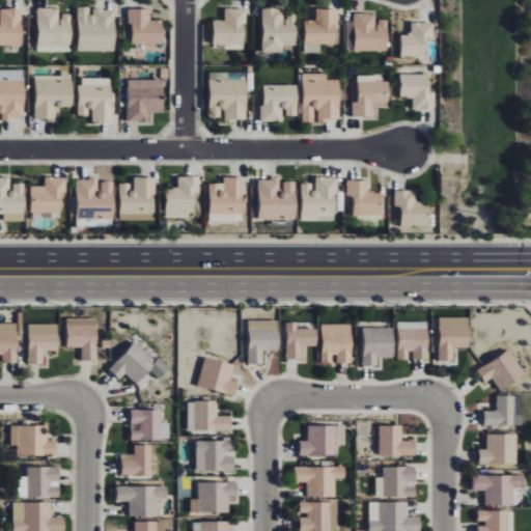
[(114,51),(115,9),(91,8),(91,6),(78,6),(78,51),(114,51)]
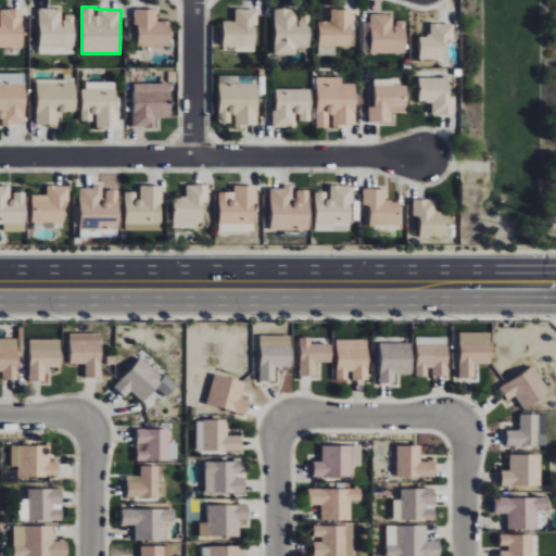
[(0,47),(23,47),(22,9),(0,9),(0,47)]
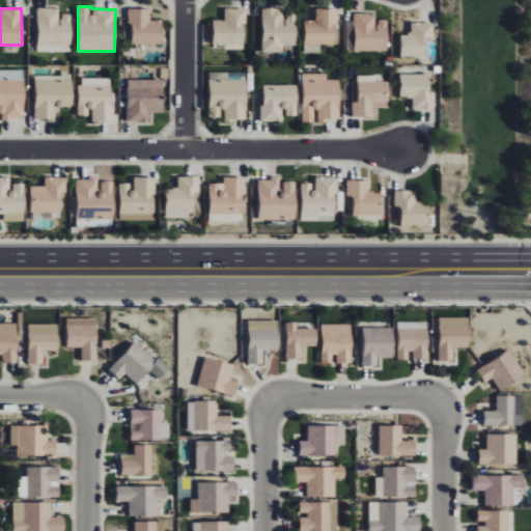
[(37,52),(71,51),(71,15),(59,15),(59,8),(37,8),(37,52)]
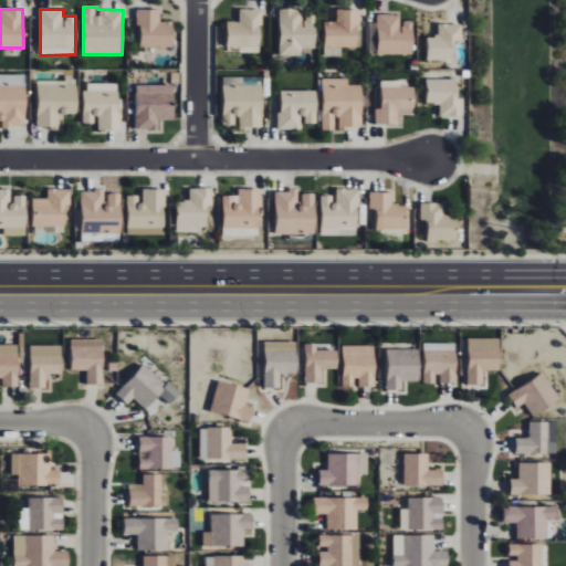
[(160,22),(160,9),(138,10),(139,48),(174,48),(173,22),(160,22)]
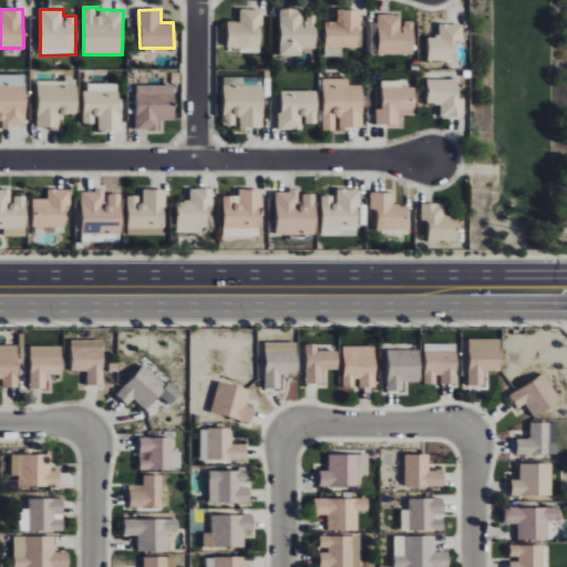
[(263,10),(240,9),(240,22),(228,21),(228,48),(240,49),(239,52),(261,53),(263,10)]
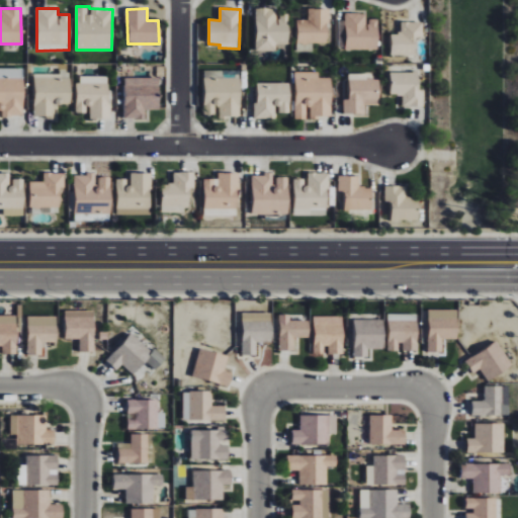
[(289,14),(278,14),(278,8),(256,8),(256,51),(276,51),(276,44),(288,44),(289,14)]
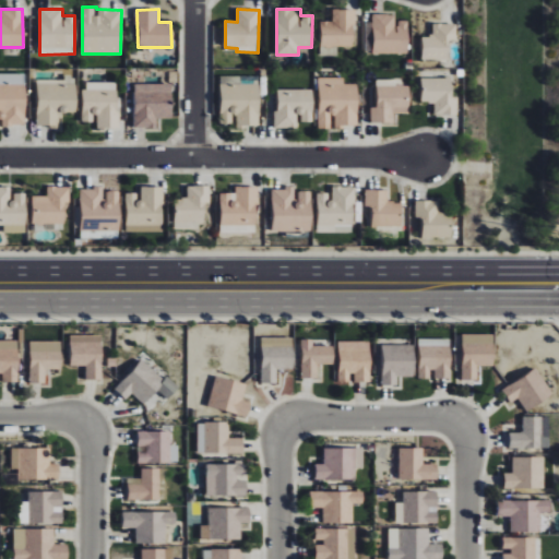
[(355,47),(354,9),(334,10),(334,21),(321,21),(321,47),(355,47)]
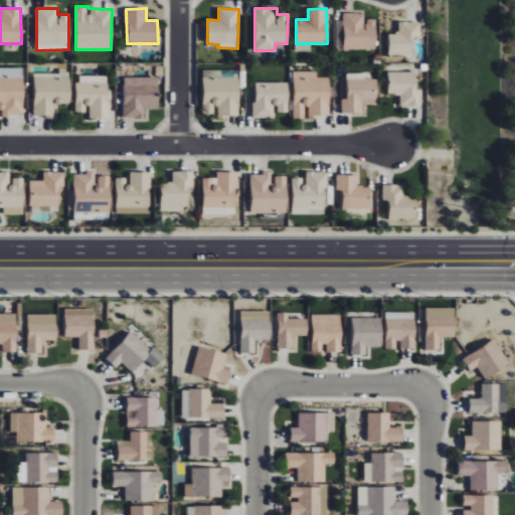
[(376,49),(375,19),(365,19),(365,13),(343,13),(344,49),(376,49)]
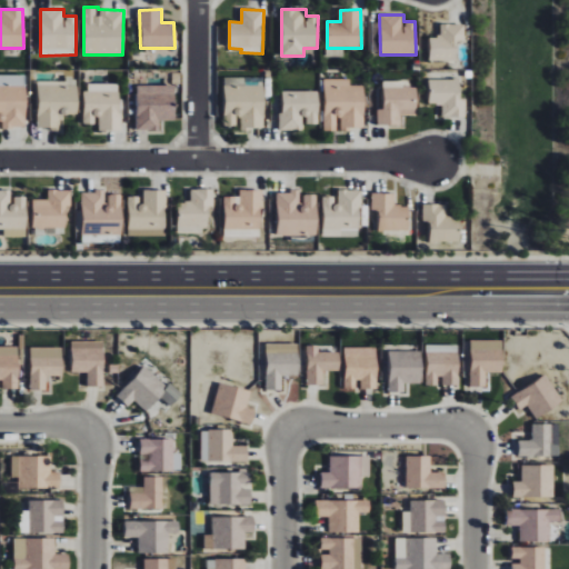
[(457,61),(457,41),(463,41),(465,26),(440,25),(440,38),(430,38),(429,61),(457,61)]
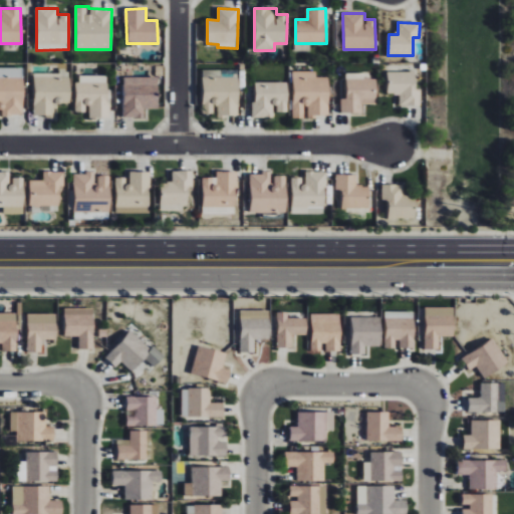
[(23,67),(0,67),(0,117),(0,118),(0,115),(23,115),(23,67)]
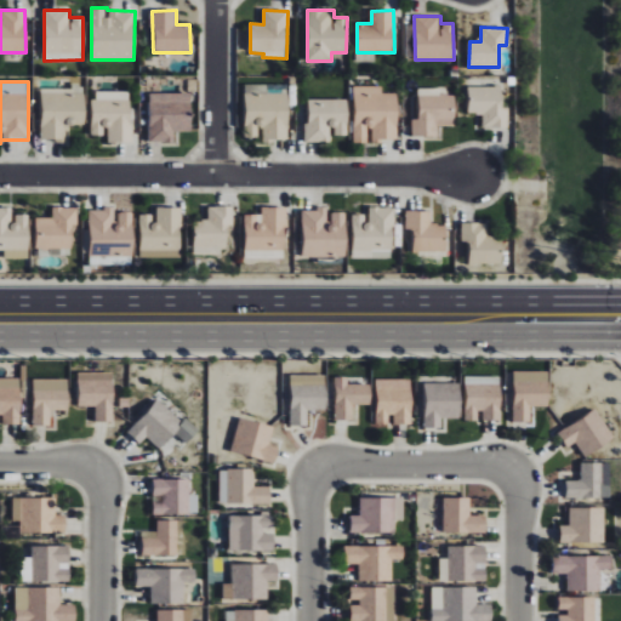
[(41,140),(66,140),(64,125),(85,125),(84,84),(72,84),(72,89),(40,90),(41,140)]
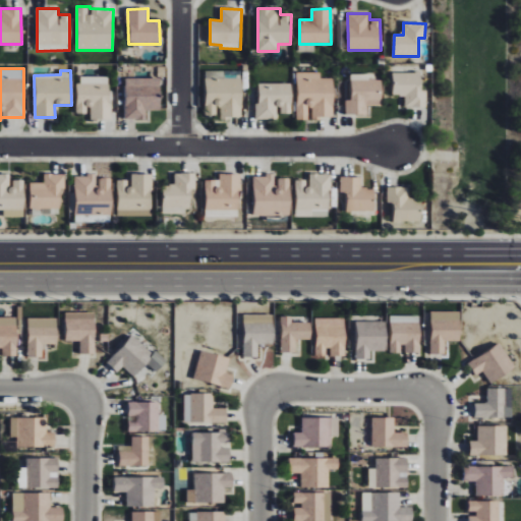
[(333,78),(320,78),(320,72),(297,73),(297,120),(310,120),(310,118),(334,118),(333,78)]
